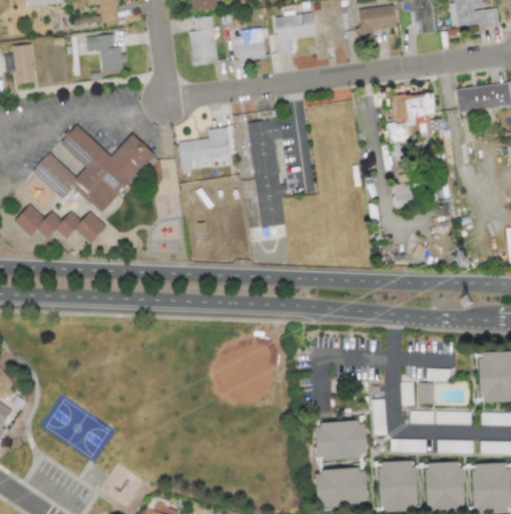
[(27,0),(29,8),(64,3),(63,0),(27,0)]
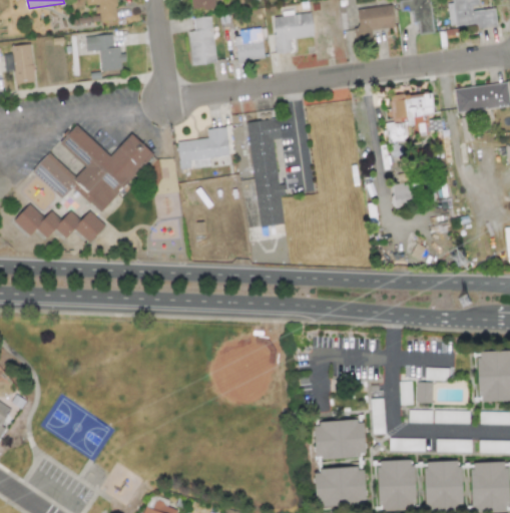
[(87,0),(88,5),(99,3),(102,21),(120,19),(117,0),(87,0)]
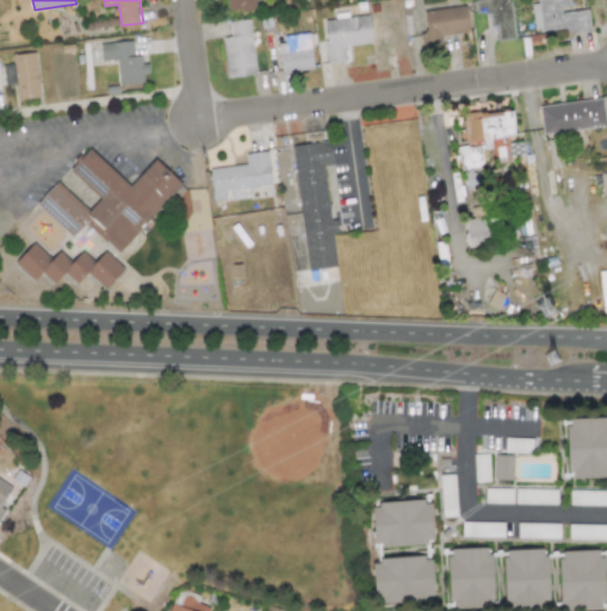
[(258,10),(256,0),(229,0),(230,12),(258,10)]
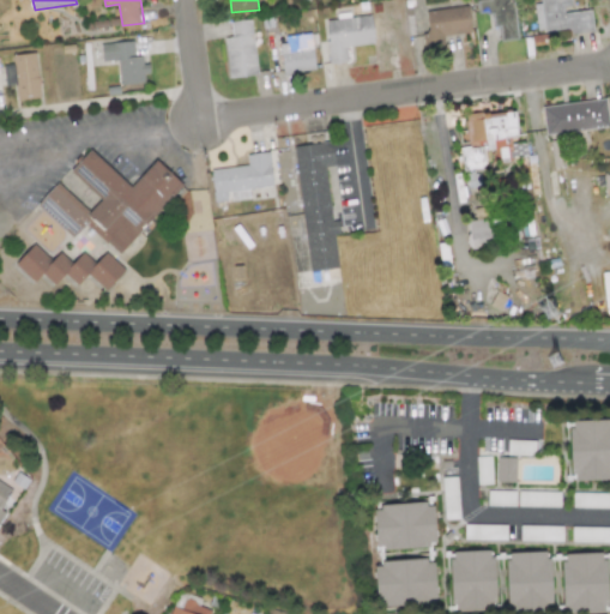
[(518,38),(517,0),(479,0),(481,13),(495,12),(496,25),(502,25),(503,40),(518,38)]
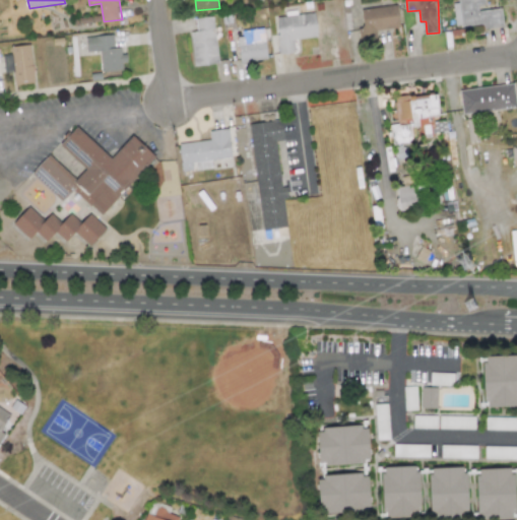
[(503,6),(488,8),(486,0),(458,0),(460,7),(455,8),(457,29),(505,23),(503,6)]
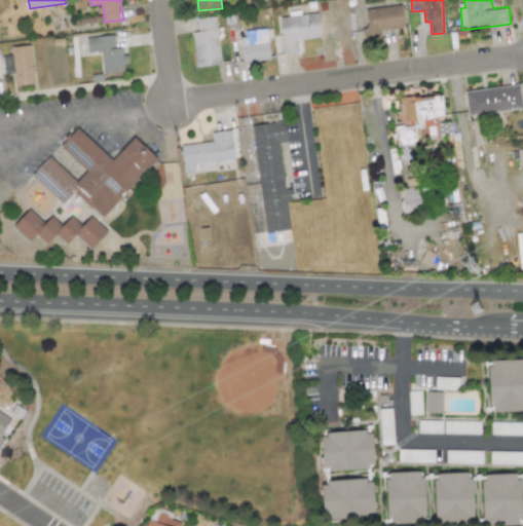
[(368,8),(370,30),(365,31),(366,42),(386,40),(385,30),(406,28),(404,5),(368,8)]
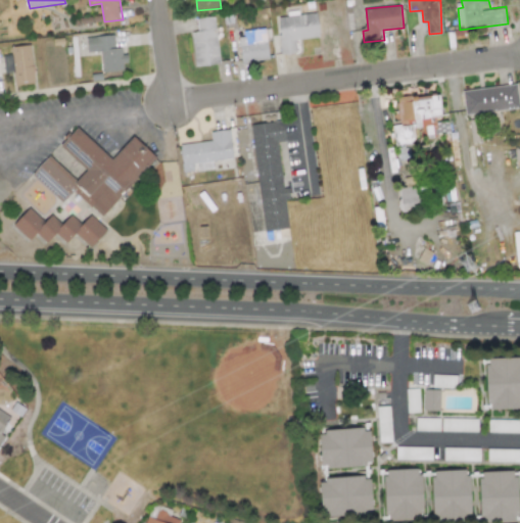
[(322,37),(318,12),(278,17),(283,54),(298,52),(297,40),(322,37)]
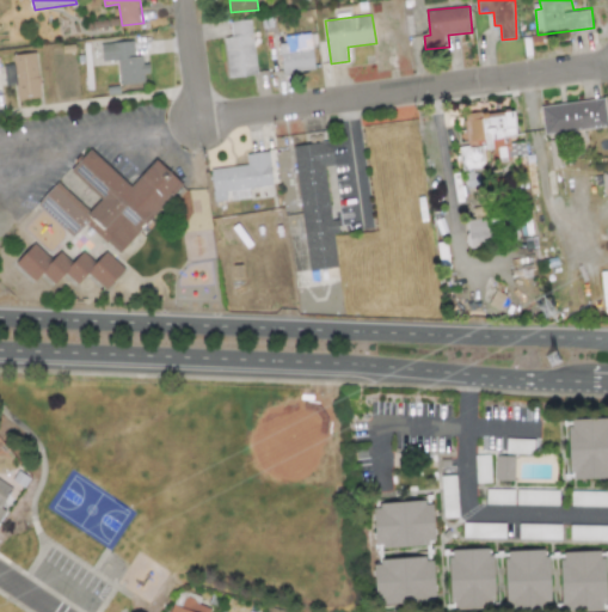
[(232,20),(234,37),(226,37),(231,78),(259,74),(252,19),(232,20)]
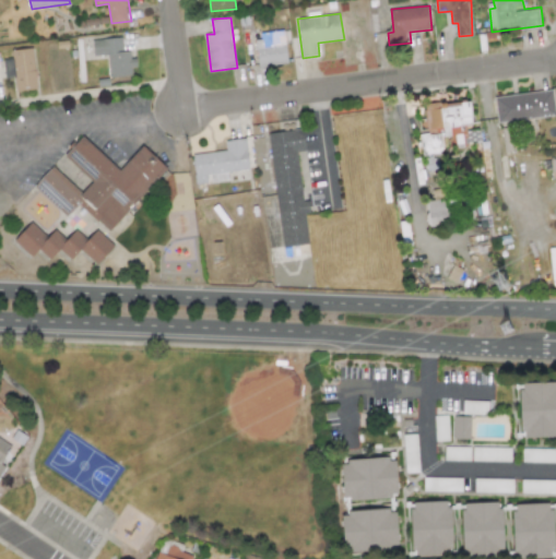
[(256,36),(261,69),(291,63),(284,32),(256,36)]
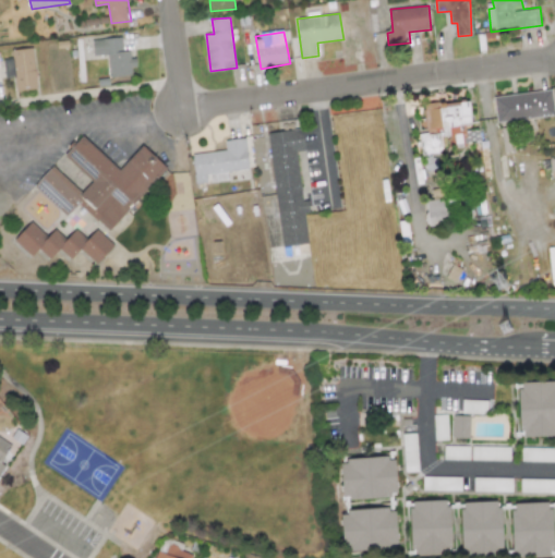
[(94,39),(95,56),(109,55),(111,77),(134,75),(133,67),(135,67),(134,50),(124,51),(123,37),(94,39)]
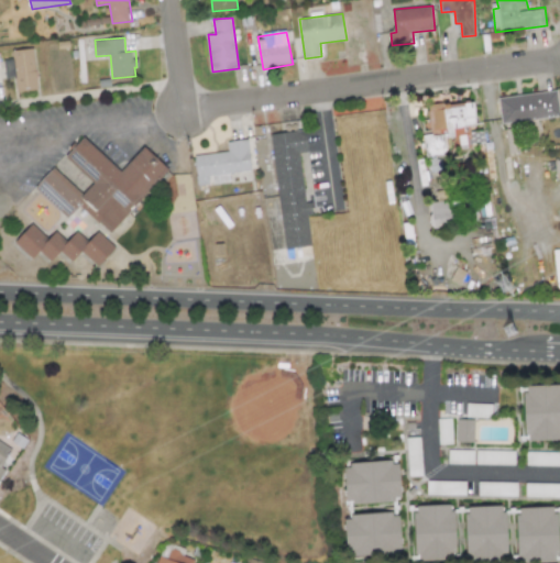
[(19,91),(39,89),(35,48),(14,51),(19,91)]
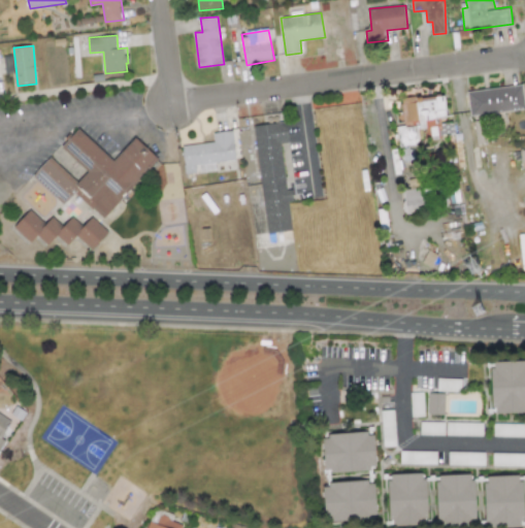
[(7,73),(15,72),(13,56),(5,56),(7,73)]
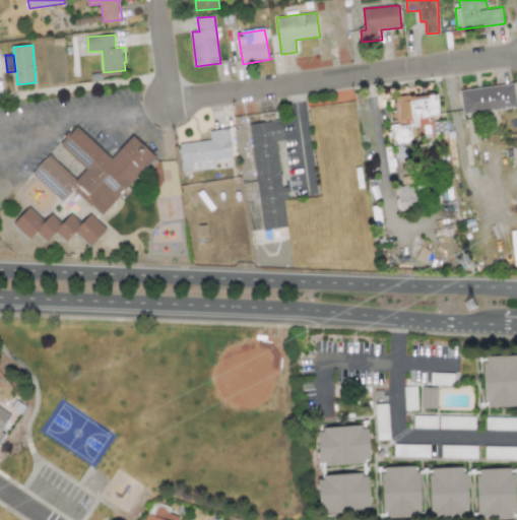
[(462,88),(463,112),(516,110),(516,85),(462,88)]
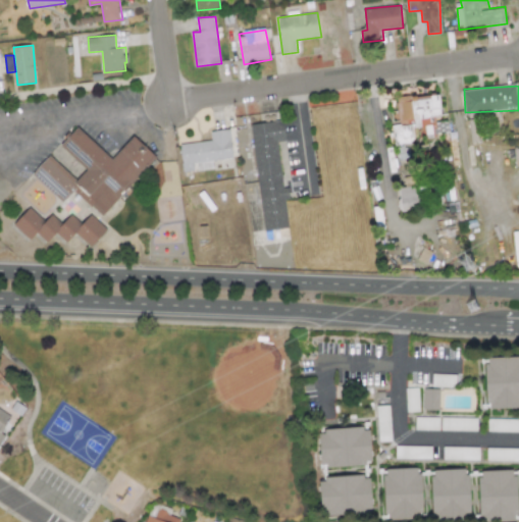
[(396,145),(419,143),(417,129),(430,127),(430,125),(436,124),(436,117),(443,116),(439,93),(397,98),(399,111),(392,111),(396,145)]
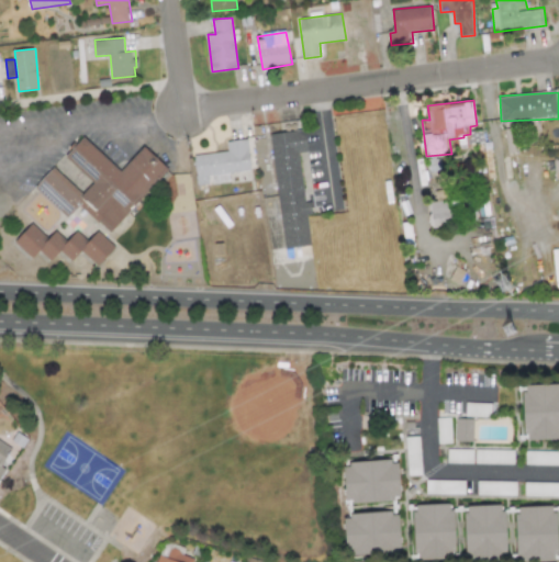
[(284,248),(312,246),(309,214),(313,214),(312,201),(306,202),(301,153),(310,152),(306,130),(272,133),(284,248)]
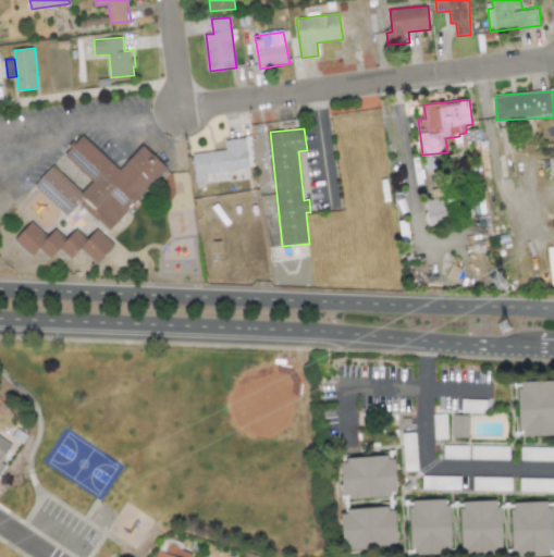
[(121,170),(84,136),(65,156),(94,181),(83,193),(53,165),(36,186),(69,215),(79,203),(111,231),(168,166),(144,145),(121,170)]
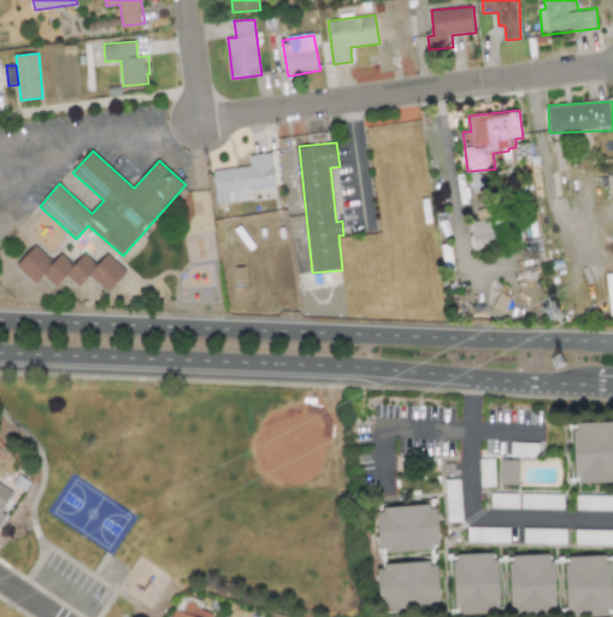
[(214,170),(217,203),(234,201),(234,200),(254,199),(253,189),(276,187),(273,153),(251,154),(252,166),(214,170)]
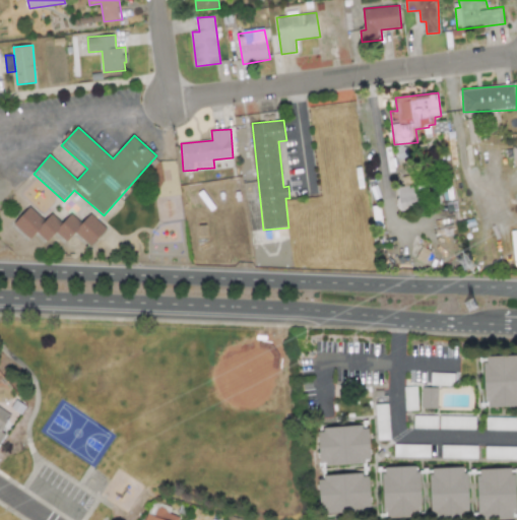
[(397,188),(402,210),(425,206),(423,196),(430,195),(427,182),(397,188)]
